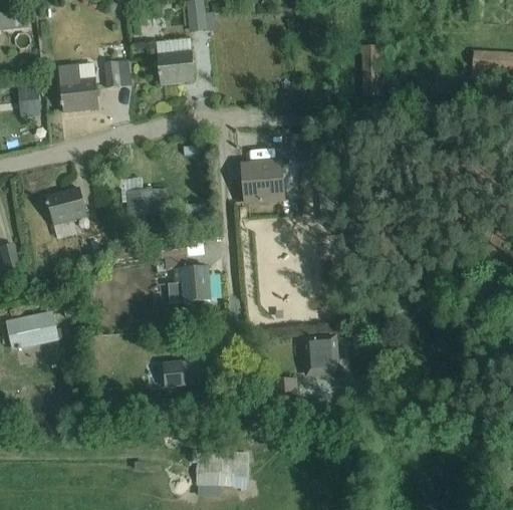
[(117,4),(109,0),(102,0),(98,8),(111,15),(117,4)]
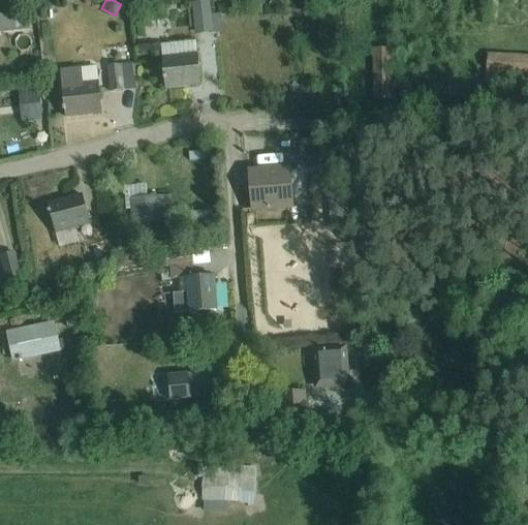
[(193,0),(193,1),(191,1),(194,32),(212,30),(208,0),(193,0)]
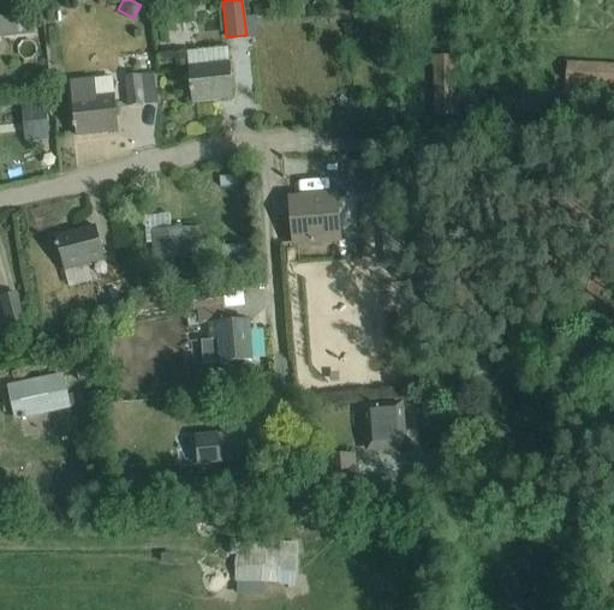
[(31,10),(0,13),(0,30),(33,27),(31,10)]
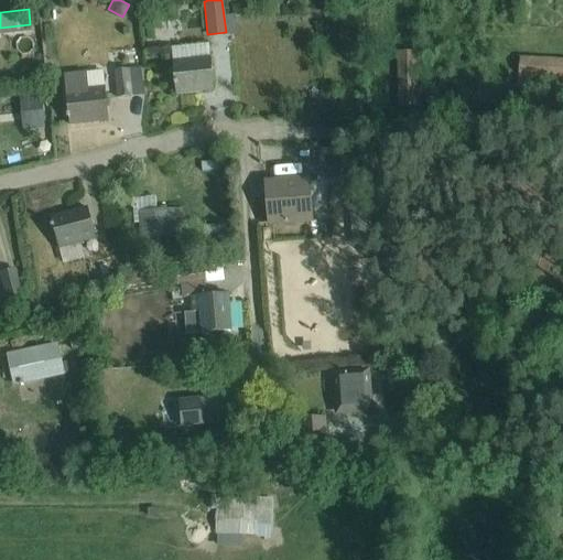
[(213,88),(208,42),(171,45),(175,92),(213,88)]
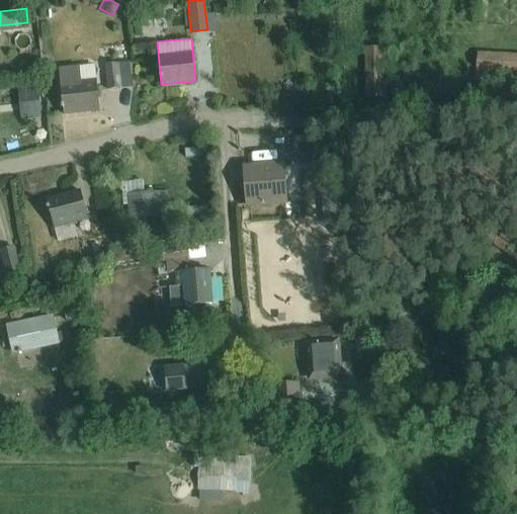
[(363,46),(364,95),(383,94),(382,46),(363,46)]
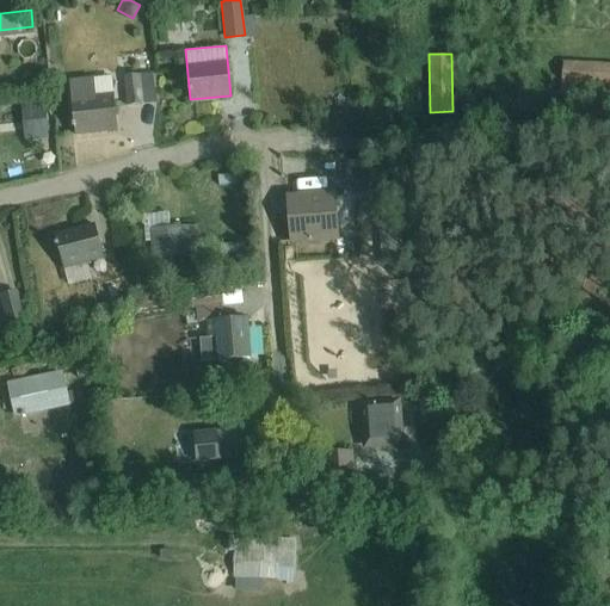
[(560,93),(609,96),(609,61),(562,60),(560,93)]
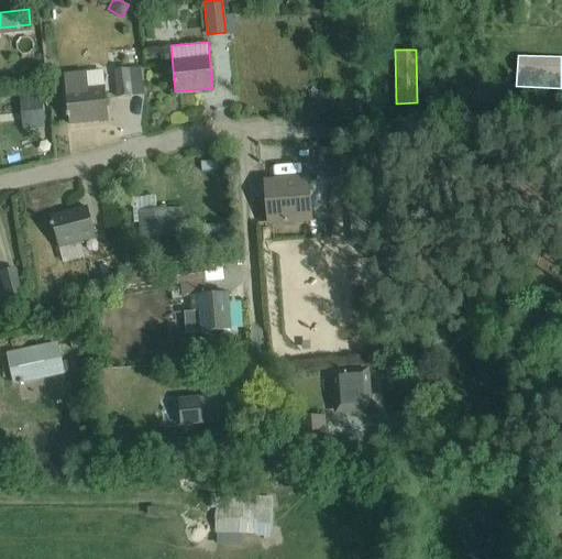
[(143,94),(140,65),(113,68),(117,96),(143,94)]
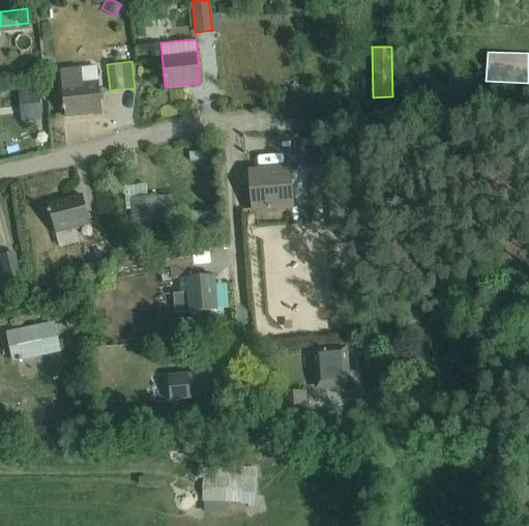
[(101,111),(96,64),(59,68),(64,115),(101,111)]
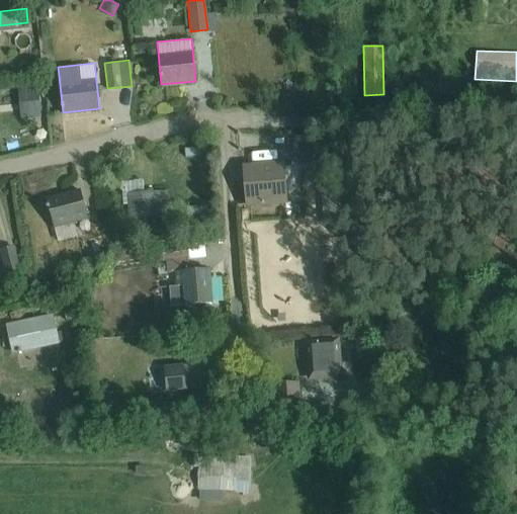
[(39,114),(37,86),(18,88),(20,116),(39,114)]
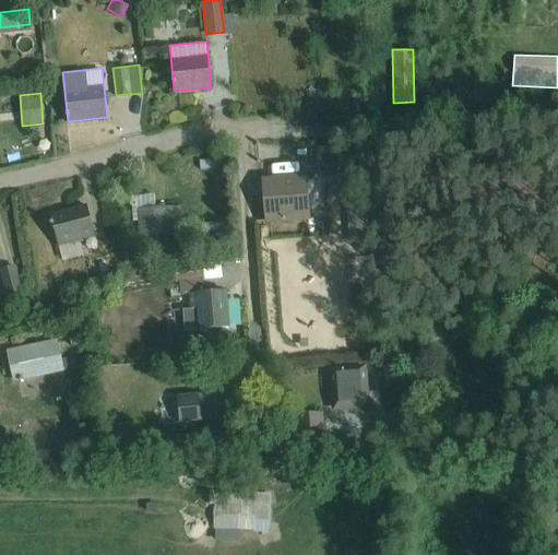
[(351,172),(349,152),(317,154),(317,174),(351,172)]
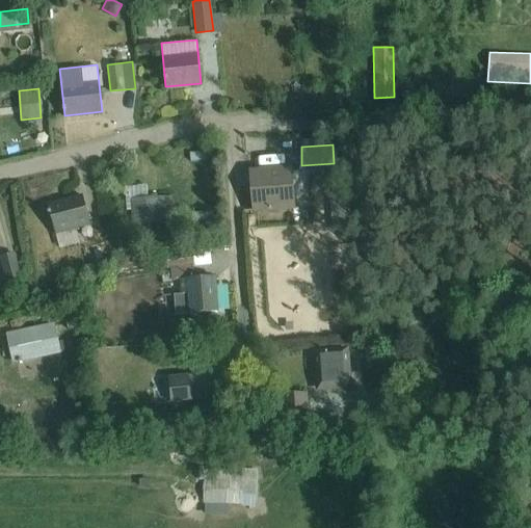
[(195,146),(179,147),(179,157),(195,157),(195,146)]
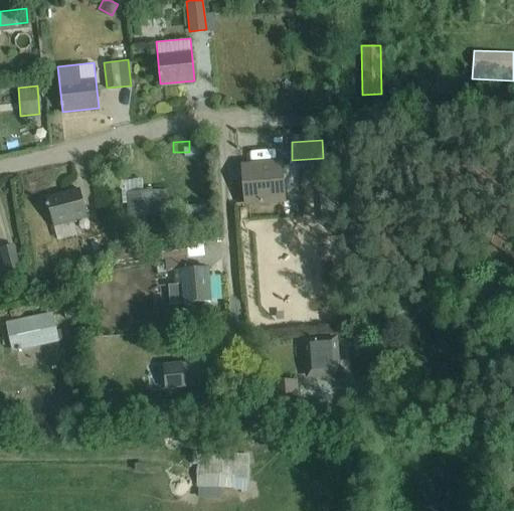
[(265,146),(238,148),(240,159),(266,157),(265,146)]
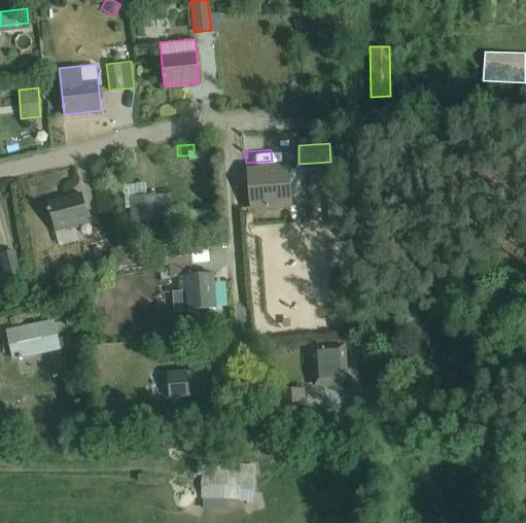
[(252,206),(292,203),(288,168),(249,171),(252,206)]
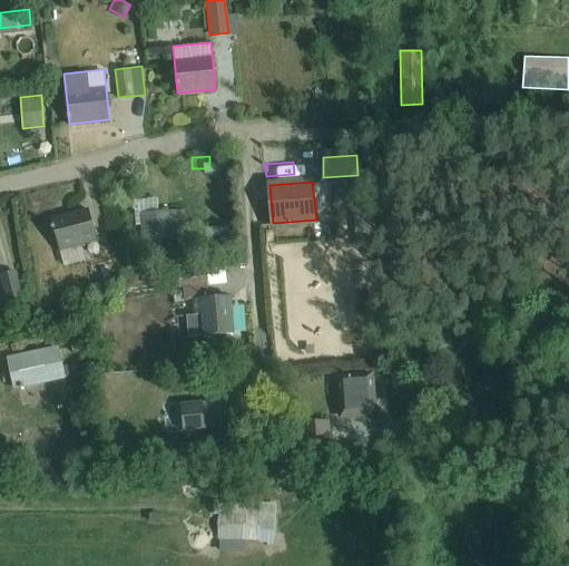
[(135,224),(141,223),(141,214),(167,212),(167,210),(167,207),(157,208),(156,197),(133,198),(135,224)]
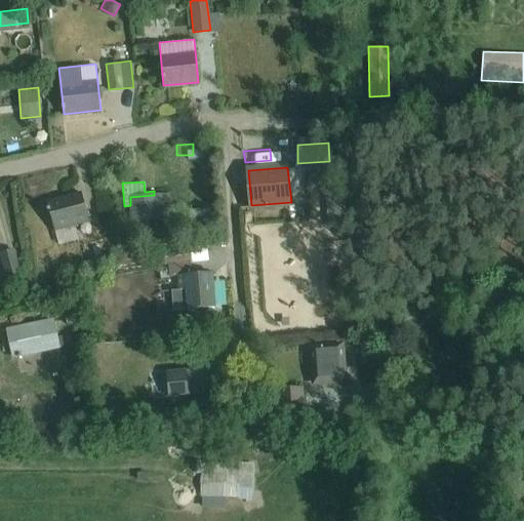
[(349,186),(323,188),(326,227),(352,225),(349,186)]
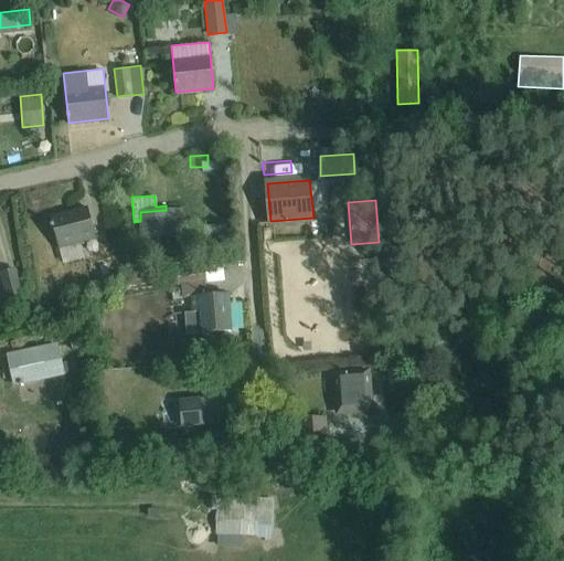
[(50,218),(59,249),(80,242),(95,239),(87,208),(50,218)]
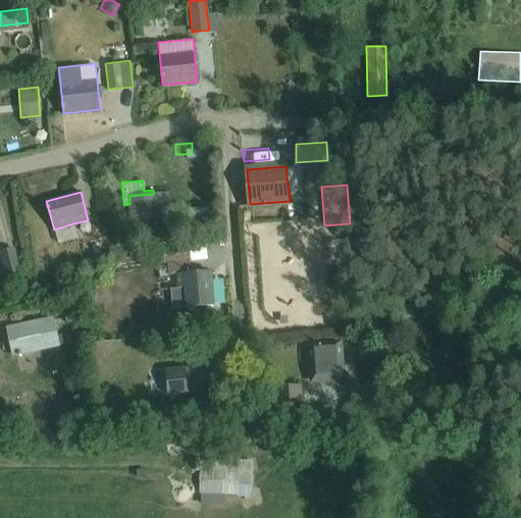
[(129,204),(132,220),(169,217),(167,193),(153,194),(129,196),(129,204)]
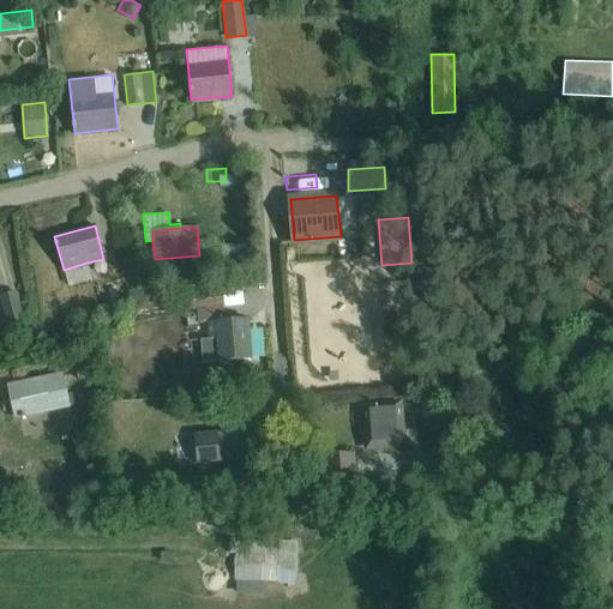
[(86,263),(64,270),(68,285),(91,279),(86,263)]
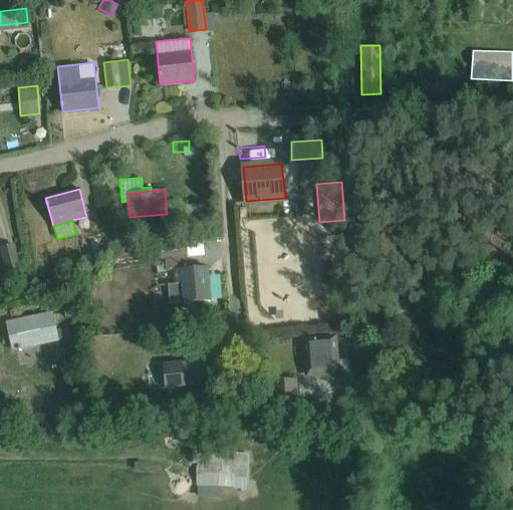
[(167,234),(194,232),(193,221),(166,223),(167,234)]
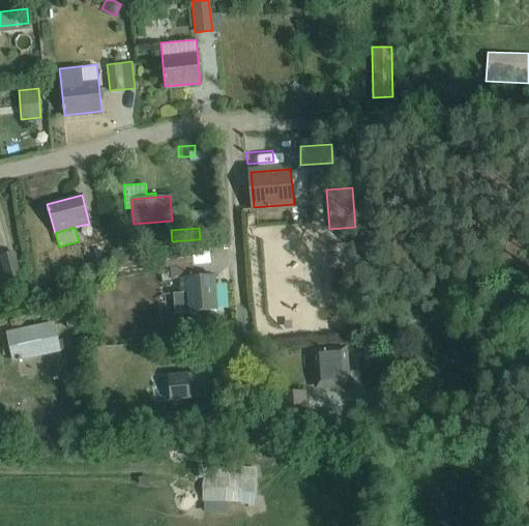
[(192,249),(164,252),(166,267),(193,264),(192,249)]
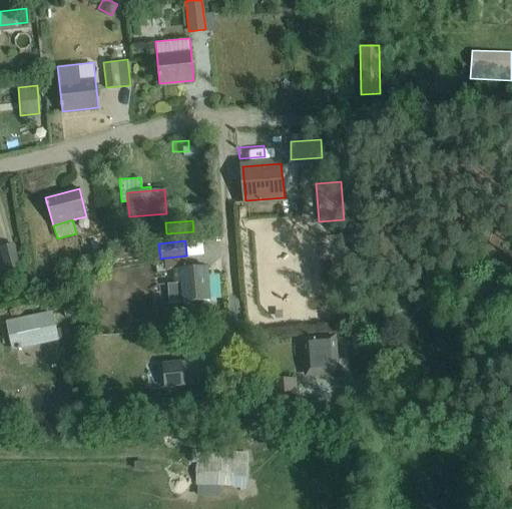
[(0,251),(5,270),(20,267),(14,242),(0,246),(0,251)]
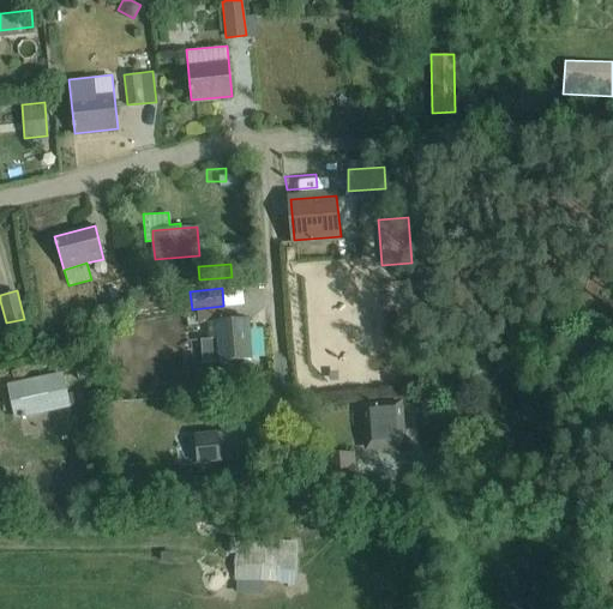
[(221,306),(197,308),(198,321),(206,321),(223,320),(221,306)]
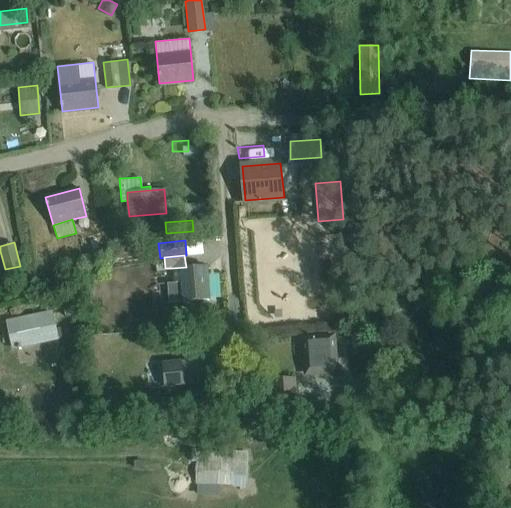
[(186,267),(172,268),(173,282),(167,282),(168,302),(208,299),(206,265),(186,267)]
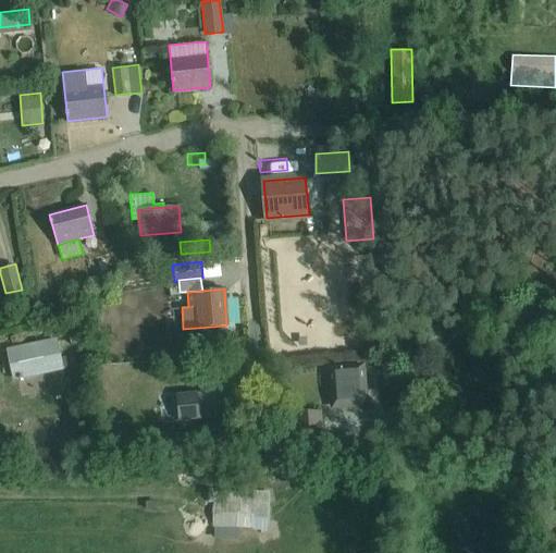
[(39,317),(56,314),(54,302),(37,305),(39,317)]
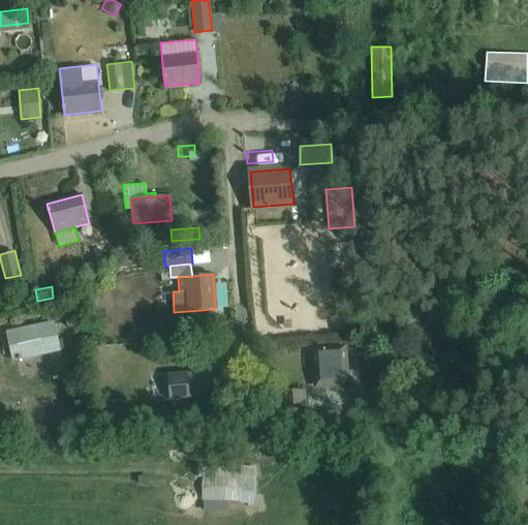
[(184,327),(168,327),(169,339),(185,338),(185,340),(214,338),(213,321),(184,323),(184,327)]
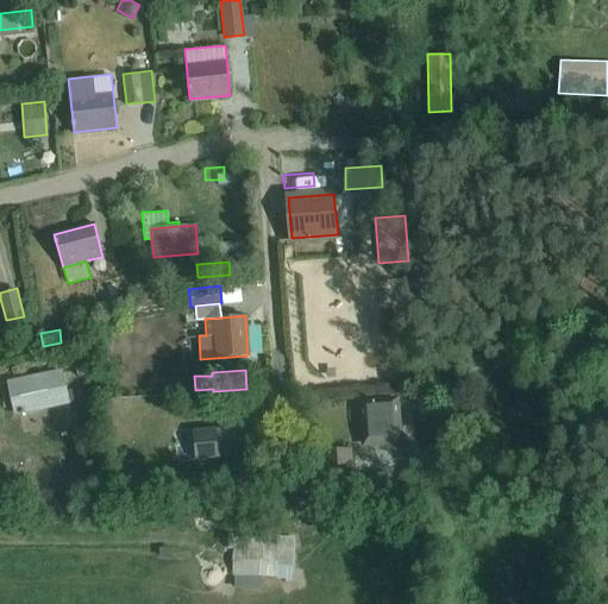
[(74,398),(70,388),(66,389),(62,371),(57,372),(8,383),(14,413),(68,401),(74,398)]
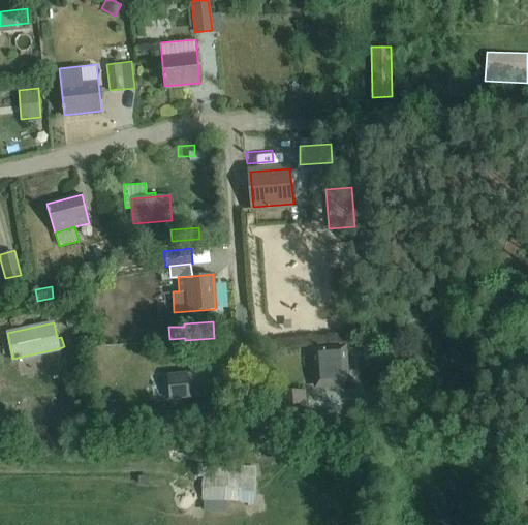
[(317,388),(349,385),(346,347),(314,349),(317,388)]
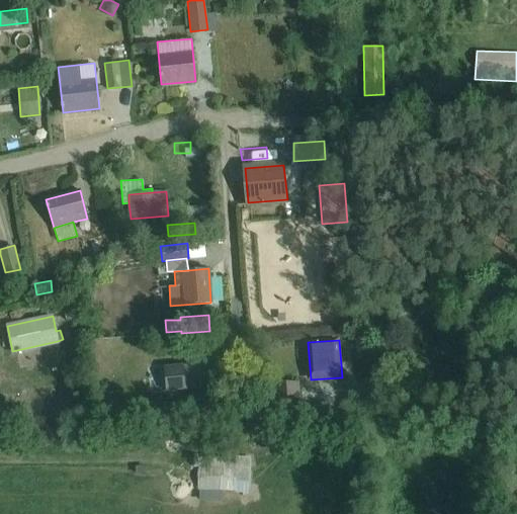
[(193,390),(193,362),(155,362),(155,389),(193,390)]
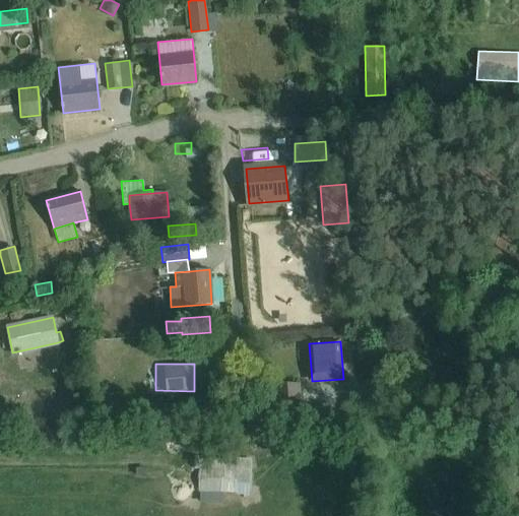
[(276,410),(267,410),(267,411),(250,412),(251,424),(268,423),(268,424),(302,423),(300,382),(274,384),(276,410)]
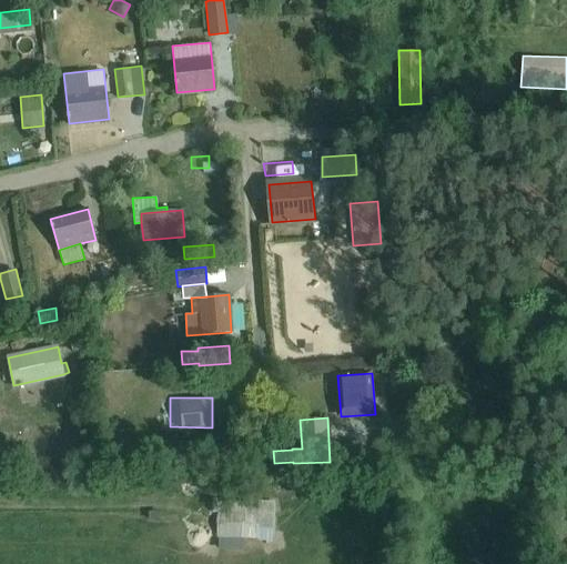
[(212,496),(212,511),(216,511),(216,536),(218,536),(218,549),(243,550),(243,537),(257,537),(259,526),(274,526),(274,499),(259,497),(259,494),(228,493),(228,497),(212,496)]
